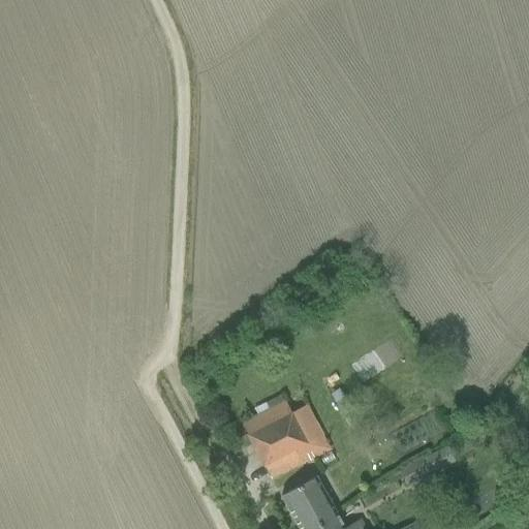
[(330,450),(309,405),(292,413),(285,401),(244,422),(271,478),(330,450)]
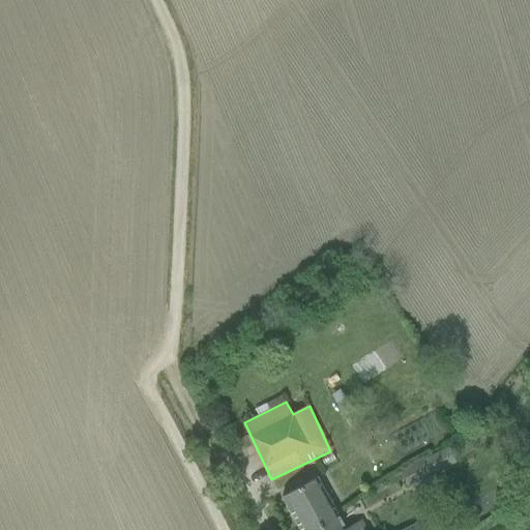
[(353,414),(346,419),(351,428),(358,422),(353,414)]
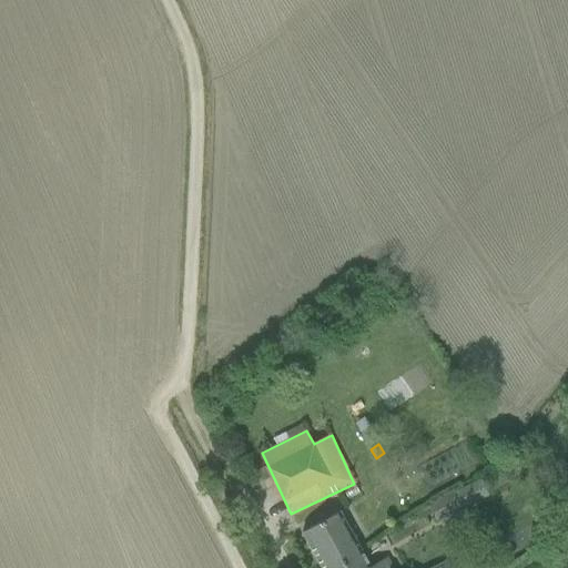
[(433,498),(440,527),(482,516),(475,487),(433,498)]
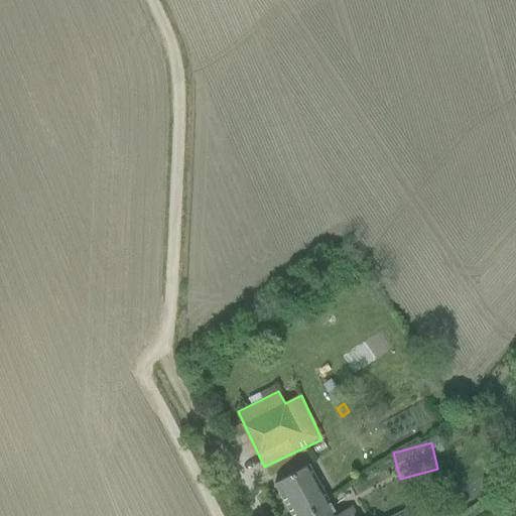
[(306,466),(291,474),(273,484),(290,515),(301,515),(328,502),(306,466)]
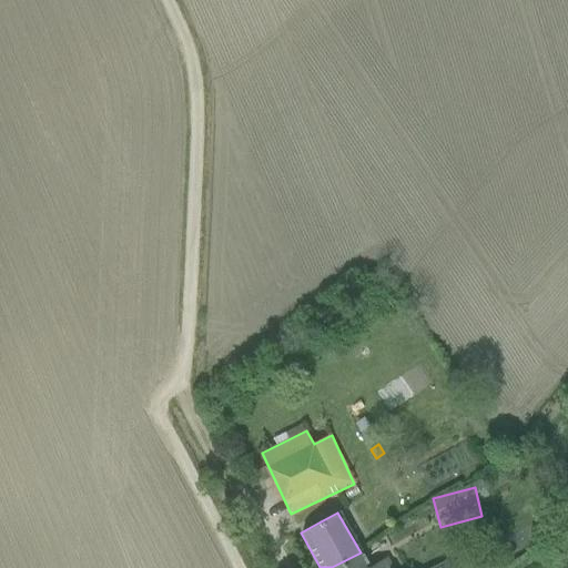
[(361,553),(332,567),(393,567),(387,557),(368,567),(361,553)]
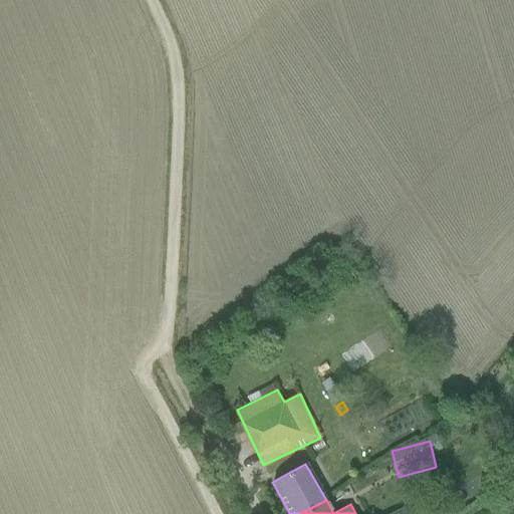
All buildings are outlined.
